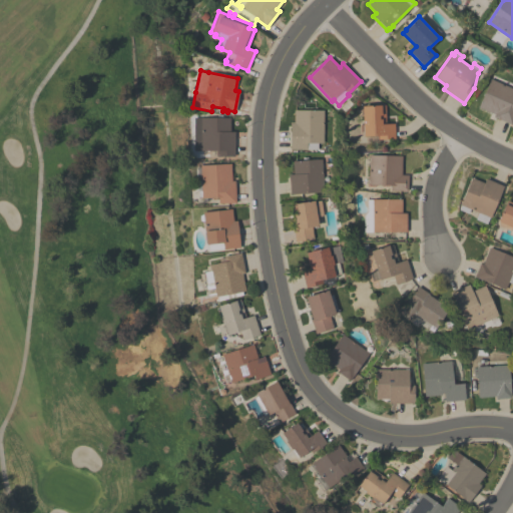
[(512,88),(512,122),(512,125),(493,117),(494,114),(478,107),(490,79),(512,88)]
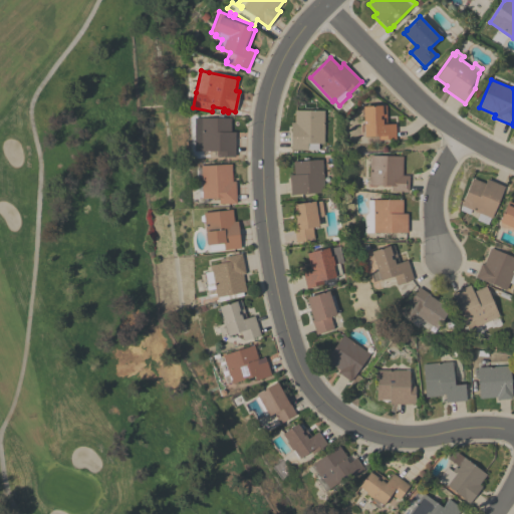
[(362,106),(386,105),(387,124),(396,123),(396,139),(379,140),(378,136),(364,137),(362,106)]
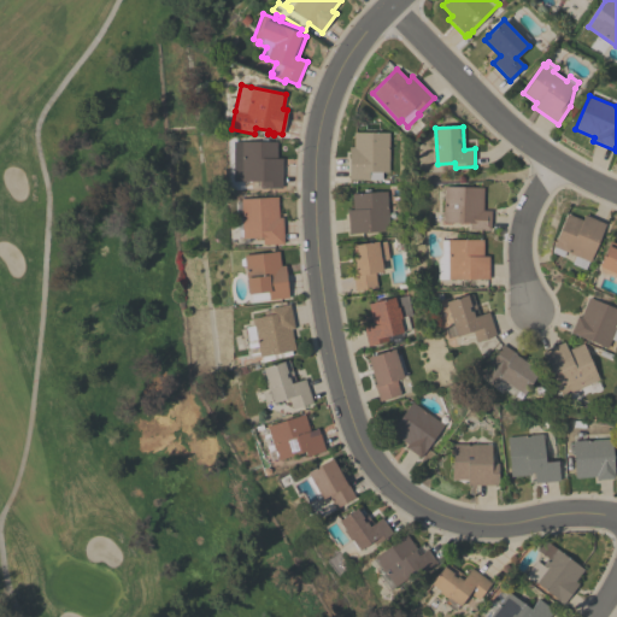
[(382,180),(350,180),(350,147),(353,147),(353,133),(389,133),(389,172),(382,172),(382,180)]
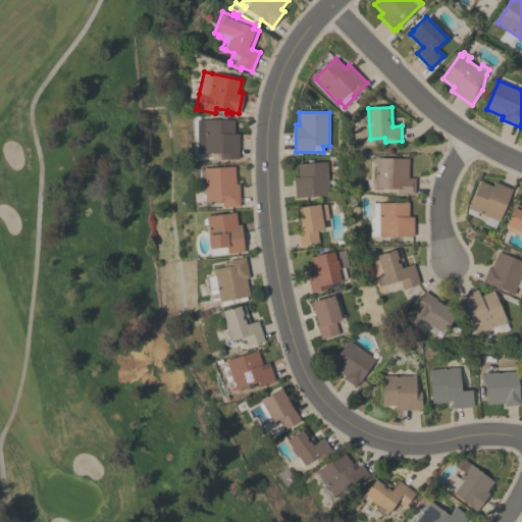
[(204,120),(211,120),(211,116),(216,116),(216,120),(233,120),(233,135),(239,135),(239,159),(220,159),(220,154),(204,154),(204,120)]
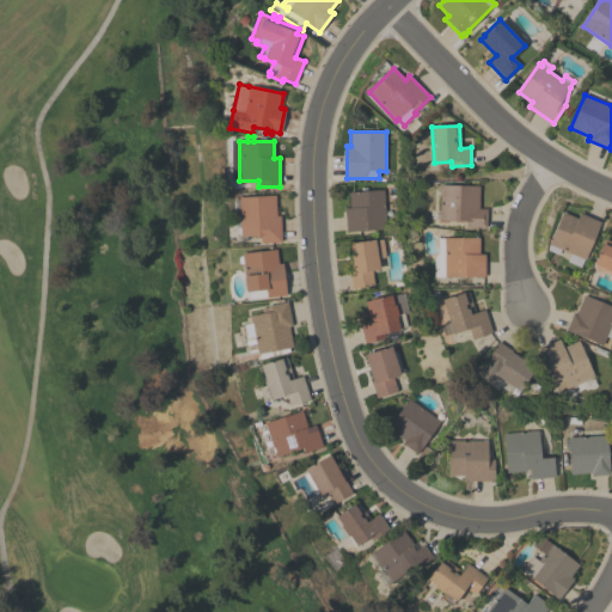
[(440,185),(479,187),(478,209),(487,209),(487,228),(465,227),(465,221),(439,220),(440,185)]
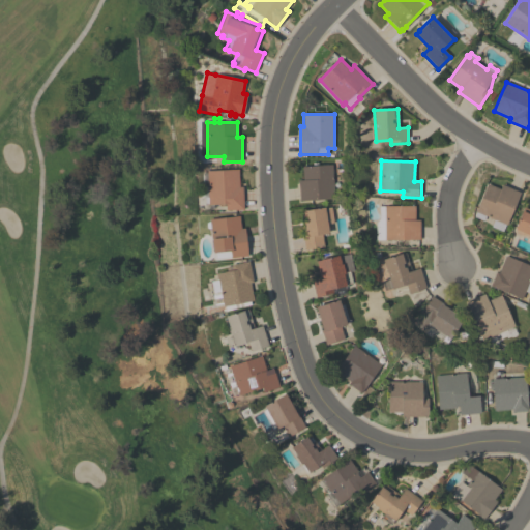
[(334,199),(300,201),(298,180),(303,180),(302,167),(332,165),(334,199)]
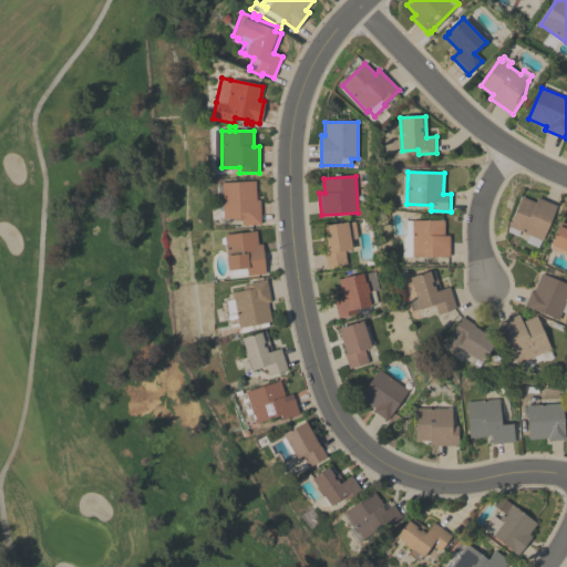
[(218,218),(217,212),(214,212),(213,200),(222,199),(222,183),(255,182),(256,200),(259,199),(260,225),(241,226),(240,218),(223,219),(223,218),(218,218)]
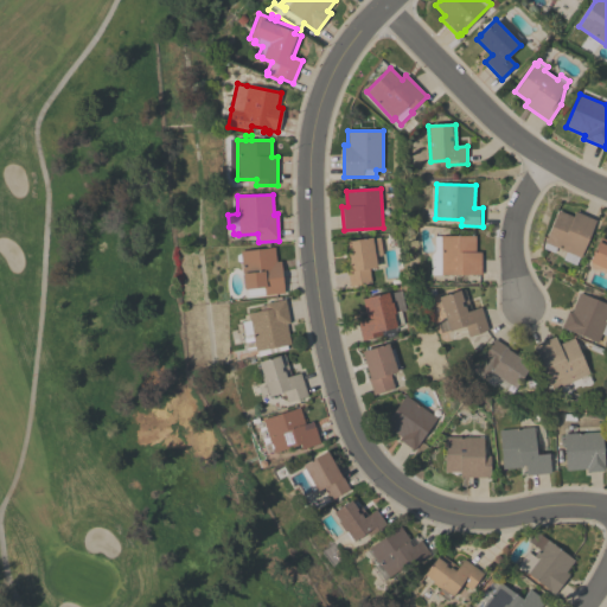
[(544,243),(557,210),(573,217),(575,211),(595,221),(576,266),(560,259),(563,250),(544,243)]
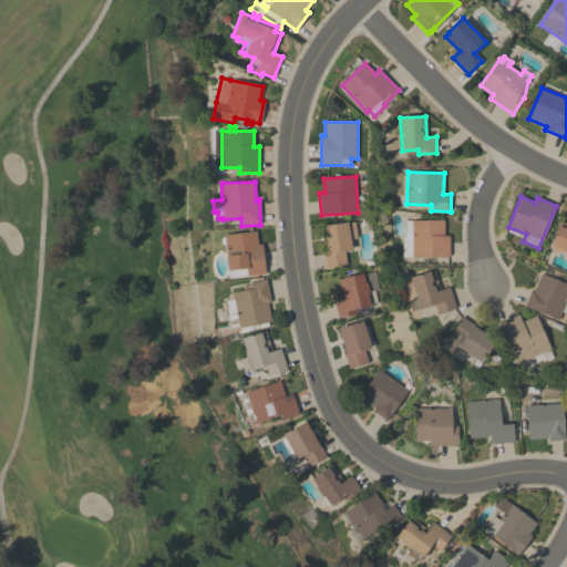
[(358,239),(350,241),(351,249),(344,250),(347,264),(327,267),(325,253),(326,253),(321,226),(356,220),(358,239)]
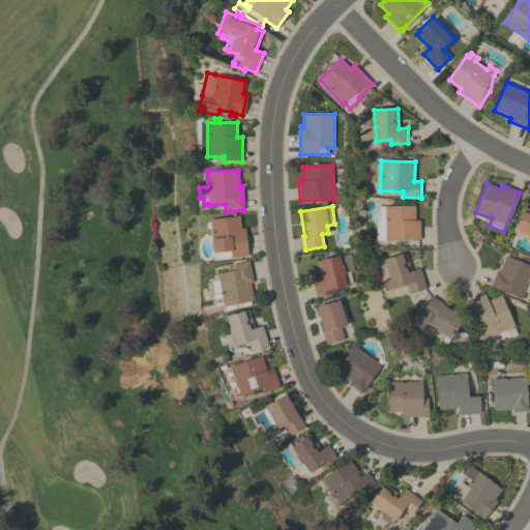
[(419,240),(376,240),(376,223),(379,219),(379,206),(414,206),(415,221),(419,221),(419,240)]
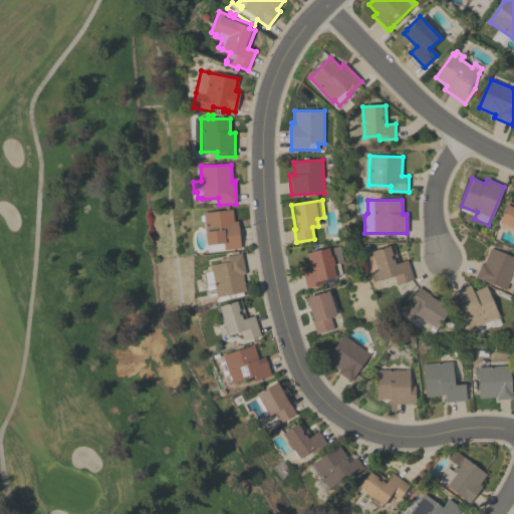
[(513,228),(499,222),(506,205),(507,205),(508,201),(513,203),(513,228)]
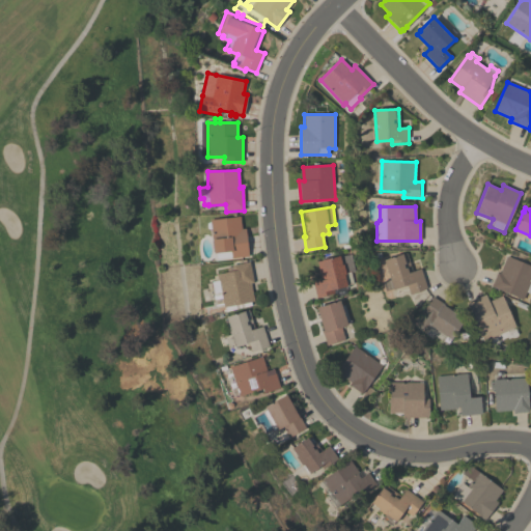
[(240,217),(241,229),(245,228),(248,256),(231,258),(231,257),(218,258),(218,253),(214,253),(214,252),(212,252),(211,241),(212,241),(211,229),(210,229),(207,228),(207,227),(206,226),(207,225),(207,224),(210,222),(210,220),(240,217)]
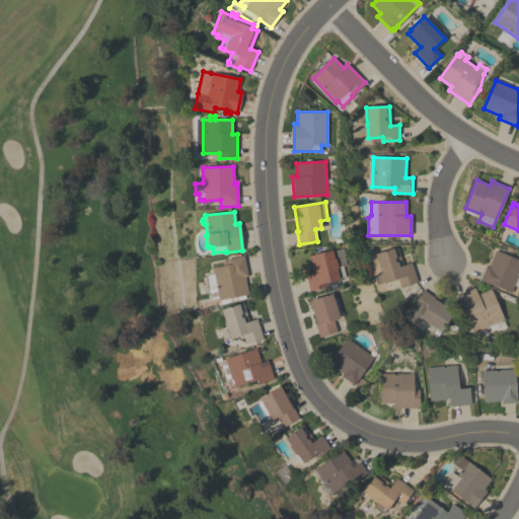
[(417,282),(401,288),(397,279),(384,283),(383,282),(376,285),(373,275),(380,273),(374,254),(396,247),(402,266),(411,263),(417,282)]
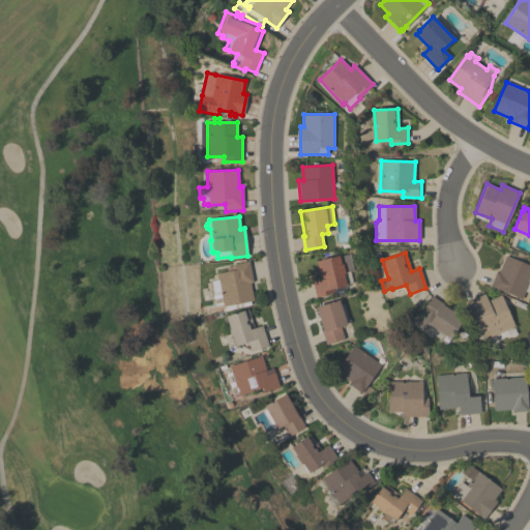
[(344,286),(346,294),(332,298),(331,293),(316,297),(313,282),(321,280),(317,261),(339,256),(339,257),(350,254),(354,270),(349,272),(352,284),(346,285),(346,286),(344,286)]
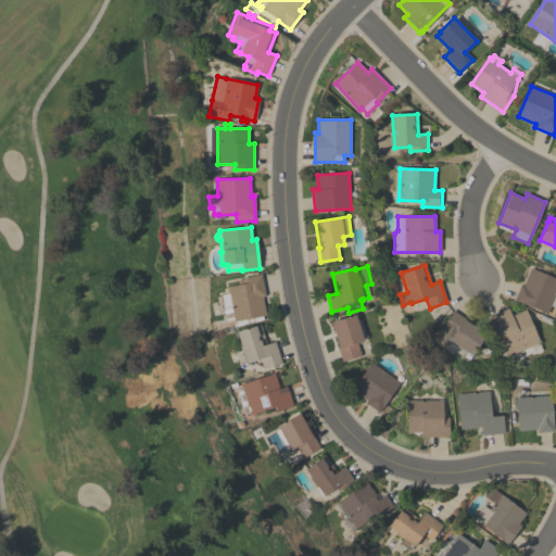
[(555,307),(551,305),(547,314),(515,300),(520,285),(523,286),(531,268),(555,279),(555,307)]
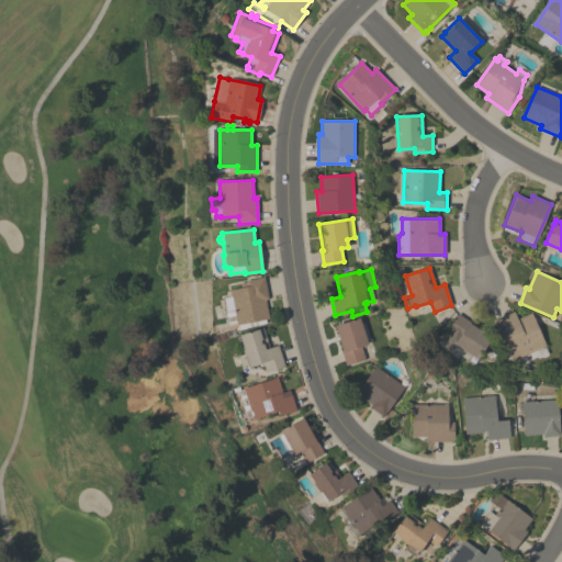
[(236,322),(227,323),(223,299),(227,298),(226,292),(229,291),(229,290),(246,287),(245,281),(265,278),(268,300),(266,300),(269,319),(236,325),(236,322)]
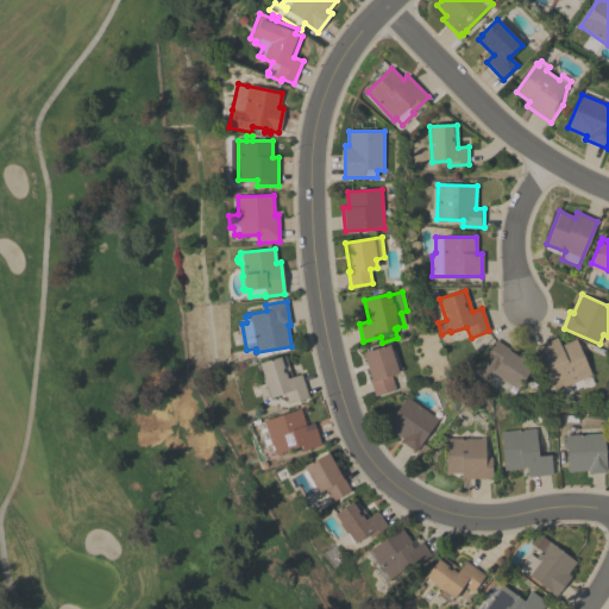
[(589,376),(592,383),(582,389),(578,381),(554,391),(534,347),(557,338),(560,346),(576,339),(591,375),(589,376)]
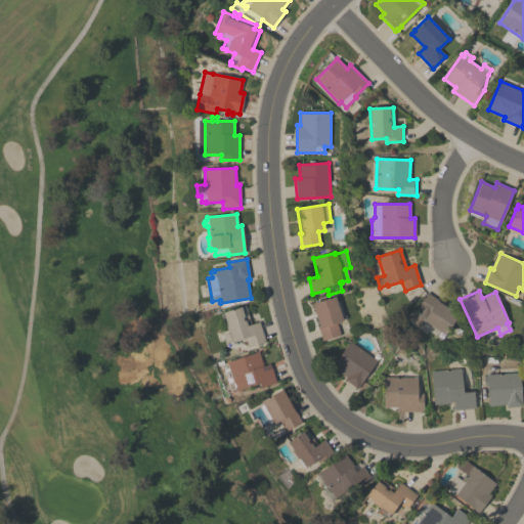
[(408,319),(426,293),(439,301),(438,302),(457,315),(444,336),(444,335),(441,339),(431,332),(430,333),(426,330),(426,329),(423,326),(421,329),(408,319)]
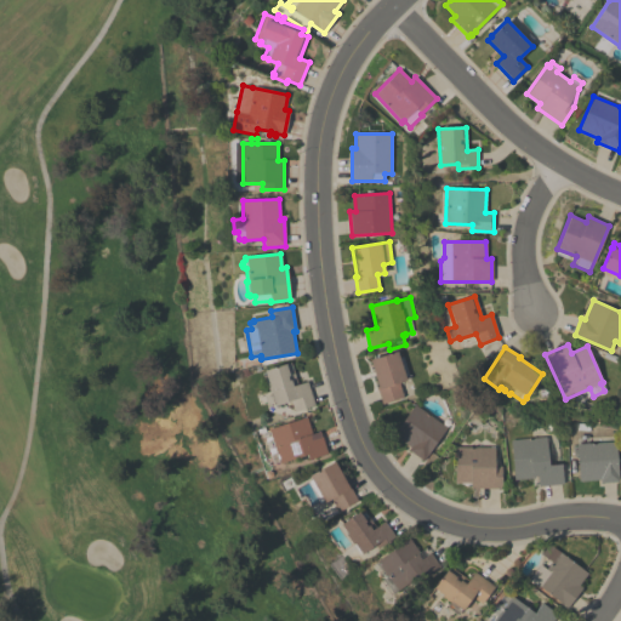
[(377,388),(379,388),(370,360),(397,352),(399,358),(403,357),(409,376),(405,377),(406,380),(399,383),(403,397),(382,404),(377,388)]
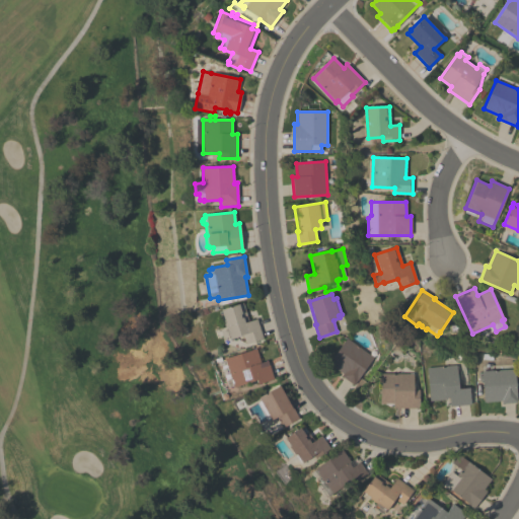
[(263,339),(245,345),(242,335),(229,340),(226,327),(224,327),(222,319),(223,319),(220,310),(243,303),(249,321),(256,319),(263,339)]
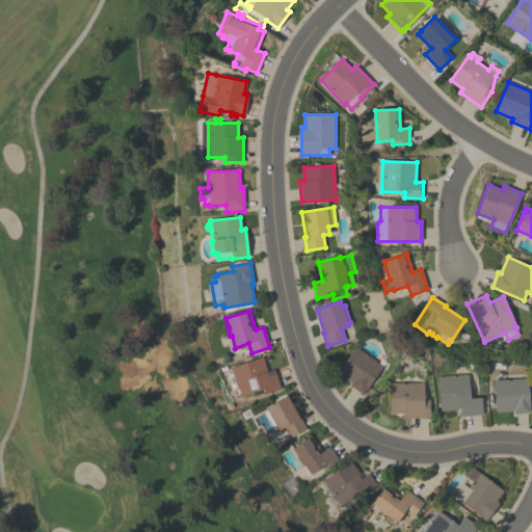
[(337,373),(354,347),(382,366),(363,395),(349,386),(351,382),(337,373)]
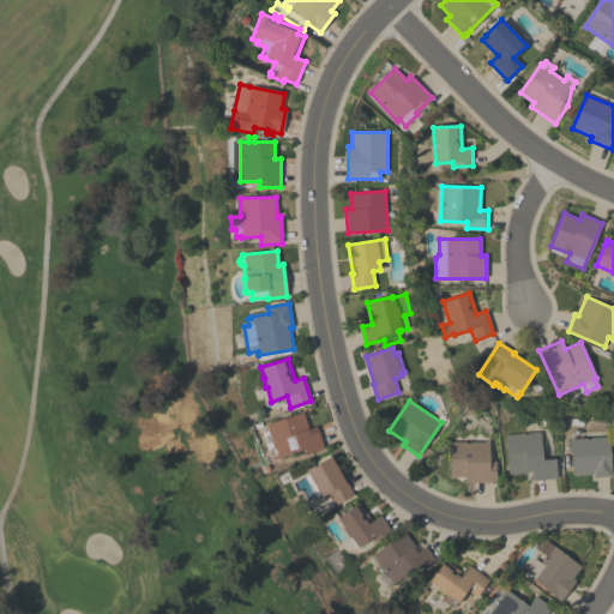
[(275,457),(269,458),(260,431),(266,428),(265,425),(302,413),(308,429),(306,429),(307,435),(318,432),(324,449),(305,455),(304,450),(276,458),(275,457)]
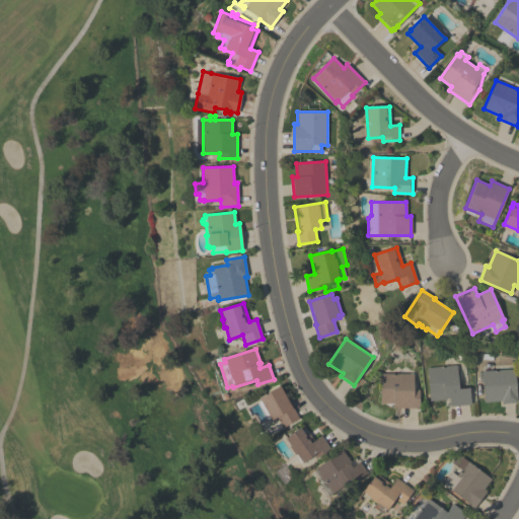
[(456,366),(466,365),(468,383),(458,384),(458,389),(469,388),(470,404),(450,406),(449,397),(445,398),(445,399),(429,401),(426,368),(456,365),(456,366)]
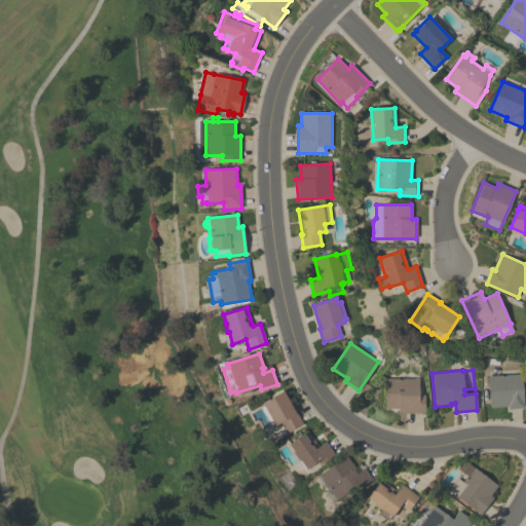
[(522,374),(524,408),(509,409),(509,406),(490,408),(488,387),(486,387),(486,381),(488,381),(488,376),(522,374)]
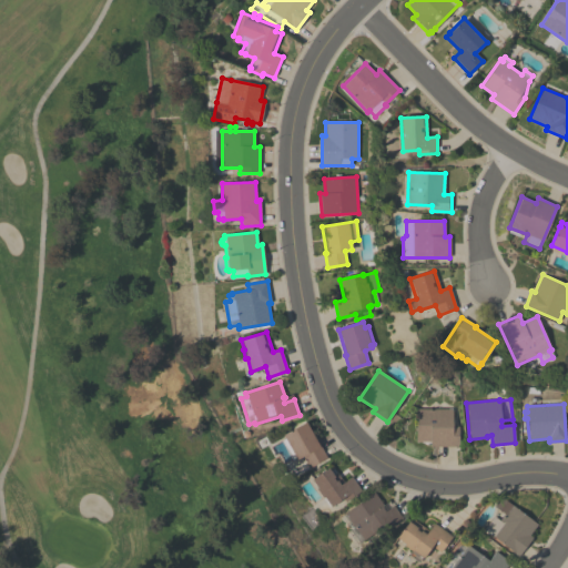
[(452,409),(452,426),(458,426),(458,447),(430,447),(430,442),(416,442),(416,409),(452,409)]
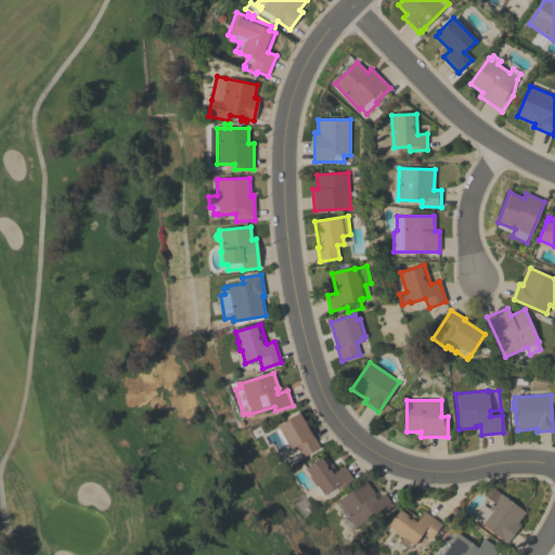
[(287,447),(284,449),(274,431),(278,429),(275,425),(298,412),(310,435),(311,434),(319,448),(302,457),(296,446),(289,450),(287,447)]
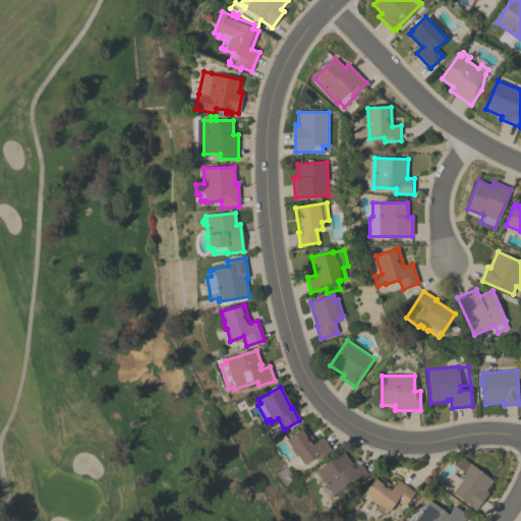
[(331,450),(317,459),(315,456),(303,465),(297,455),(295,457),(289,448),(291,448),(285,440),(303,426),(305,429),(302,431),(305,436),(308,433),(314,443),(322,438),(331,450)]
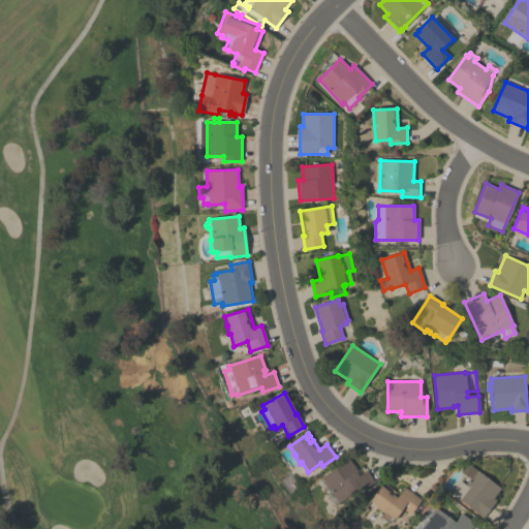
[(331,507),(322,495),(327,492),(323,488),(320,490),(315,481),(348,459),(360,475),(366,471),(375,484),(358,495),(355,492),(338,503),(337,502),(331,507)]
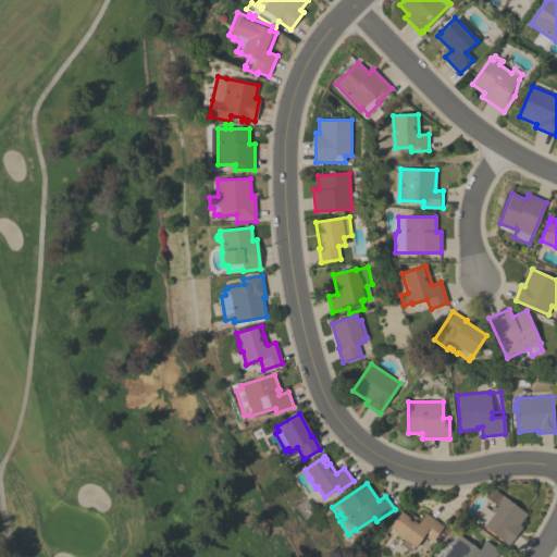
[(527,515),(519,524),(522,527),(509,545),(480,523),(494,504),(484,496),(491,487),(527,515)]
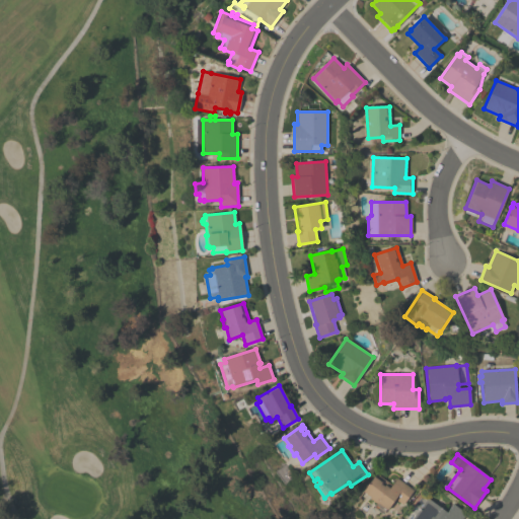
[(413,491),(401,505),(393,499),(382,514),(373,508),(376,504),(368,498),(369,497),(362,492),(375,473),(391,485),(396,477),(413,491)]
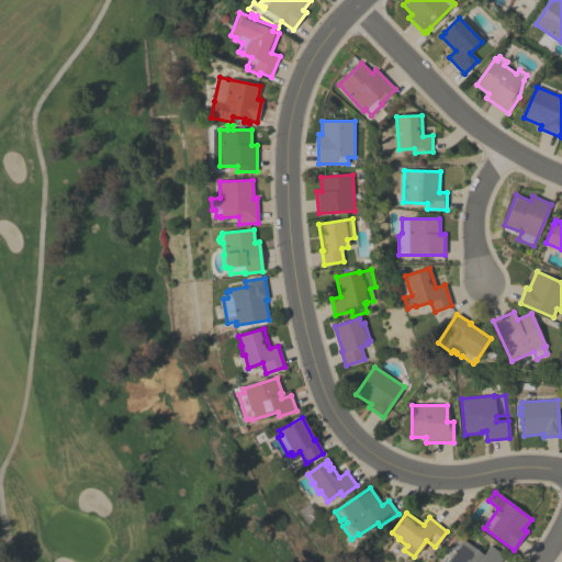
[(442,554),(456,538),(461,541),(462,539),(483,555),(490,546),(505,558),(501,561),(445,561),(448,559),(442,554)]
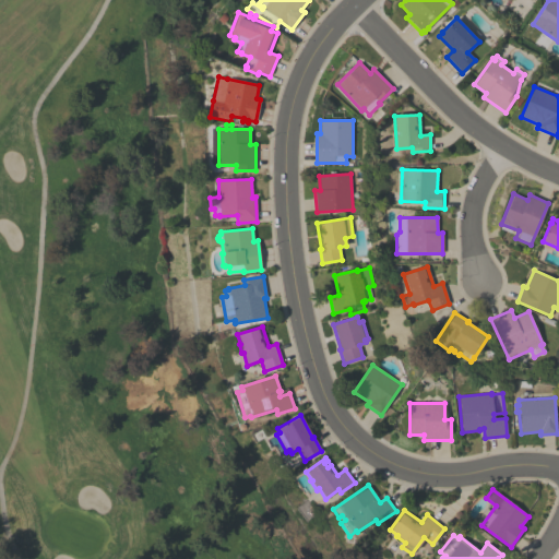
All buildings are outlined.
